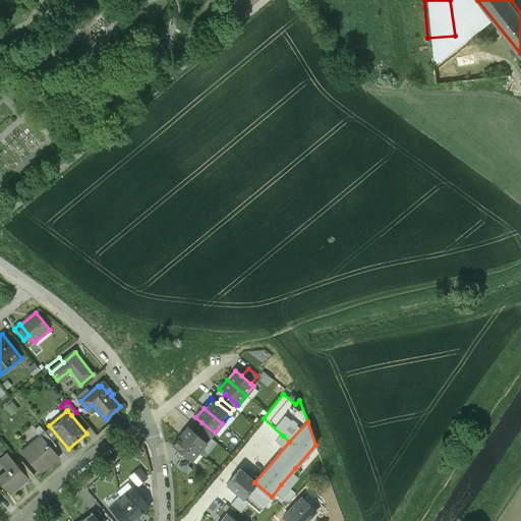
[(215,432),(201,422),(198,427),(212,438),(215,433),(215,432)]
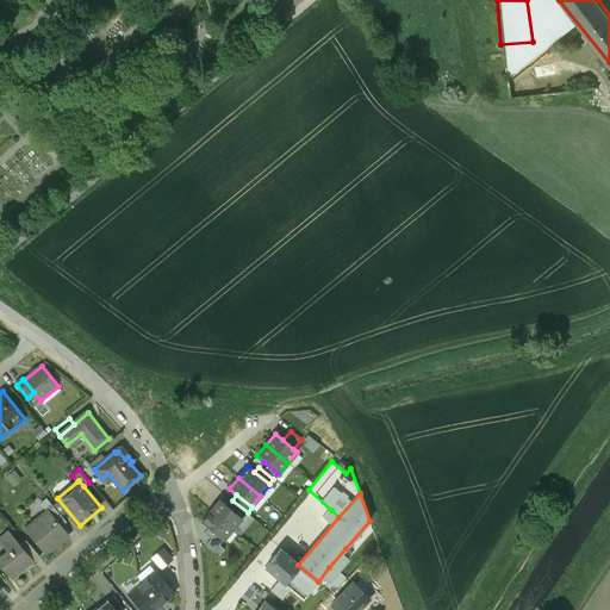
[(62,517),(48,498),(41,504),(50,515),(51,514),(57,522),(62,517)]
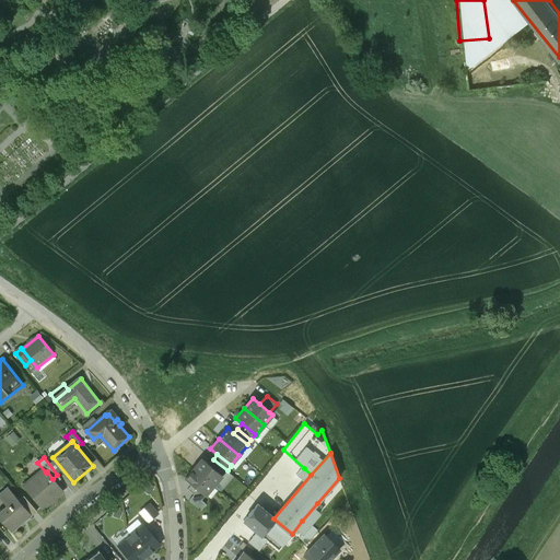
[(209,464),(201,458),(194,468),(213,486),(222,475),(209,464)]
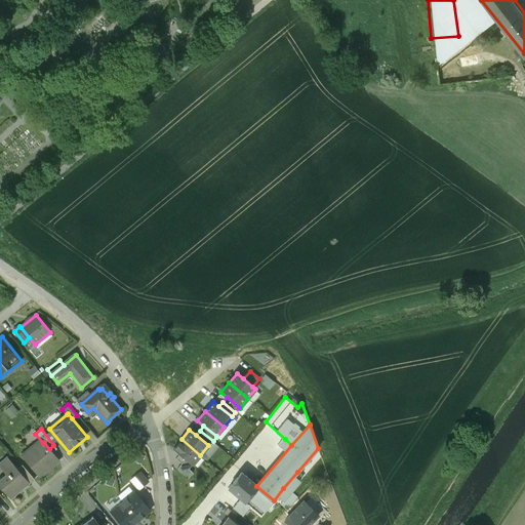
[(213,441),(200,431),(196,435),(208,445),(209,446),(213,441)]
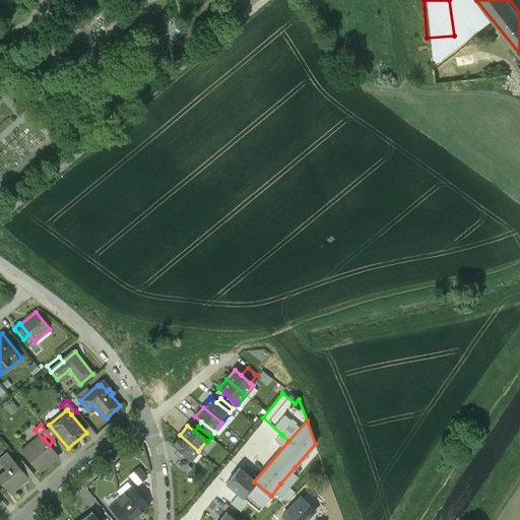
[(198,451),(180,435),(172,444),(178,450),(190,460),(198,451)]
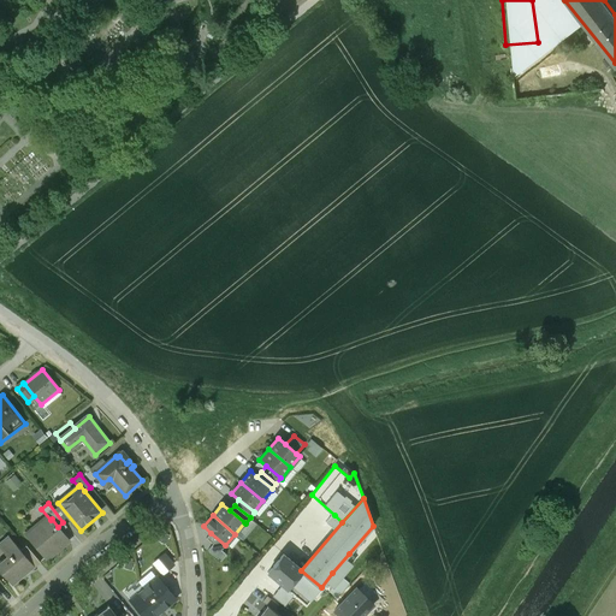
[(58,527),(52,519),(51,520),(37,529),(35,527),(27,534),(48,561),(71,542),(58,527)]
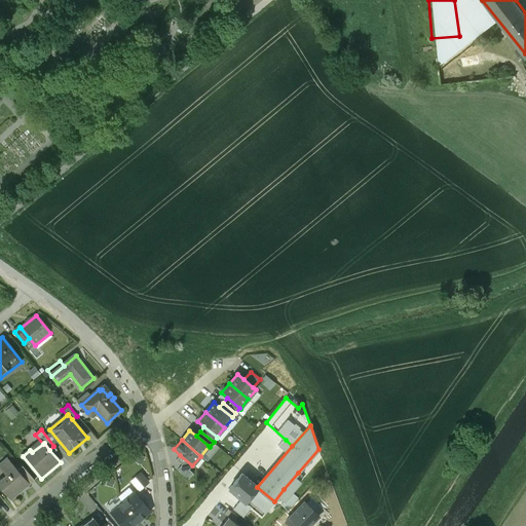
[(192,465),(180,455),(176,459),(182,464),(178,470),(178,471),(188,479),(193,474),(189,470),(192,465)]
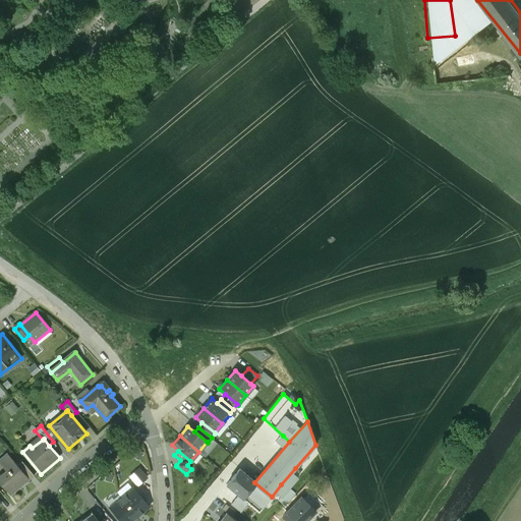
[(17,466),(7,454),(0,460),(10,473),(6,476),(4,473),(0,475),(0,482),(11,496),(18,489),(16,488),(29,479),(29,478),(17,466)]
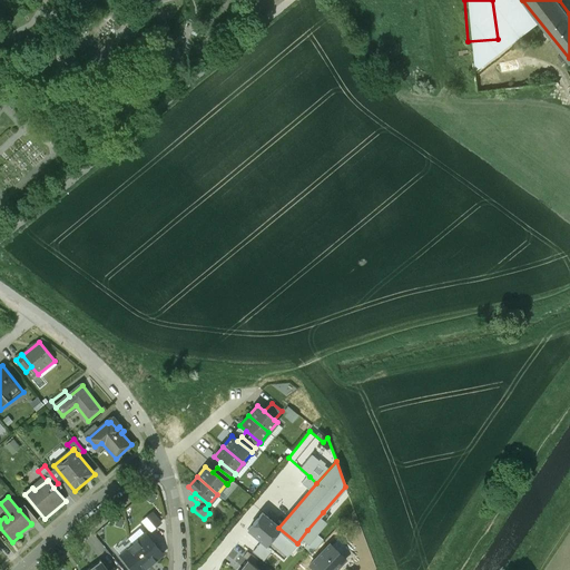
[(38,521),(25,505),(19,510),(31,523),(31,524),(32,527),(38,521)]
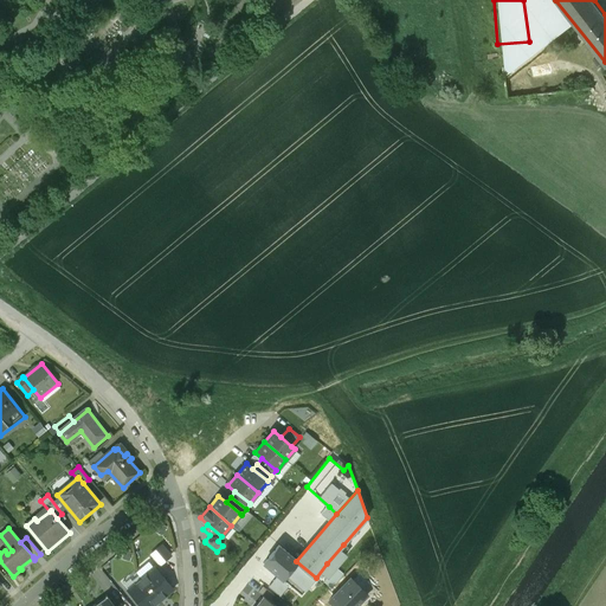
[(169,554),(162,545),(150,554),(160,565),(169,558),(169,554)]
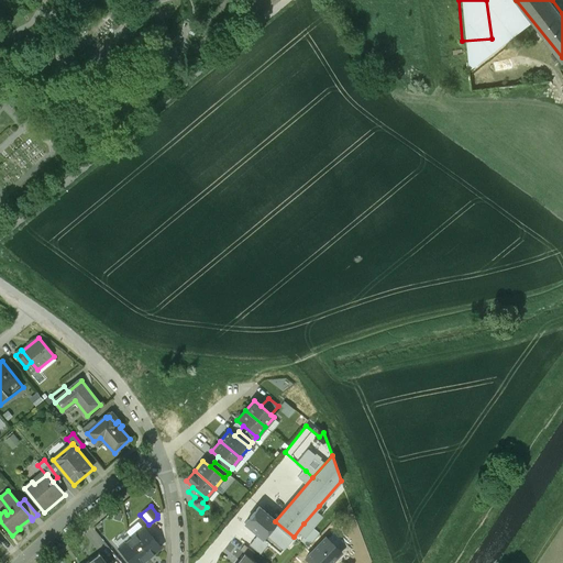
[(319,506),(304,523),(310,529),(321,516),(319,514),(322,509),(319,506)]
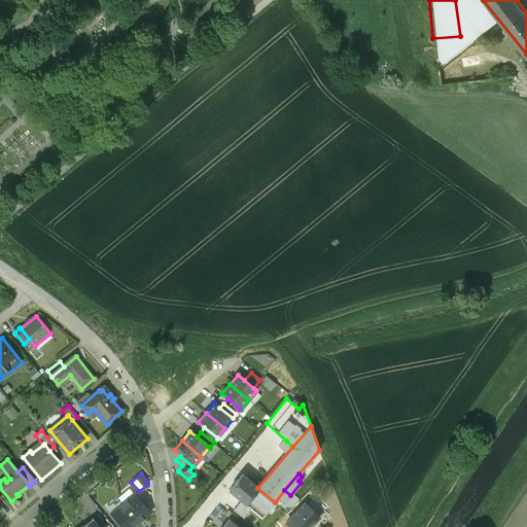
[(230,490),(261,517),(275,502),(257,488),(242,475),(230,490)]
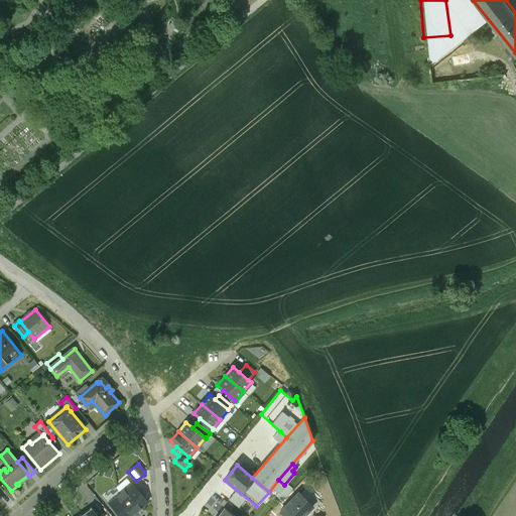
[(146,500),(132,483),(120,493),(136,511),(143,505),(141,504),(146,500)]
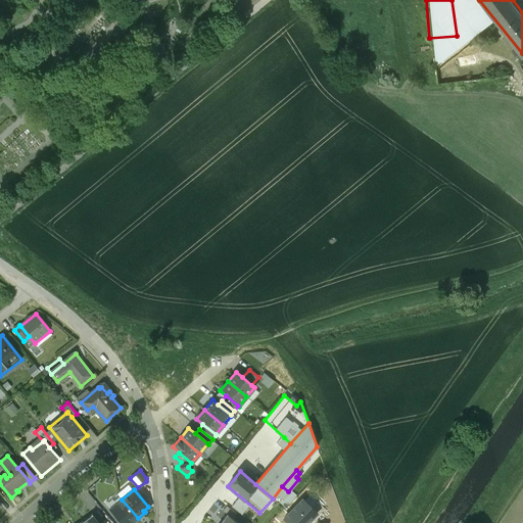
[(132,522),(138,518),(122,500),(110,510),(122,522),(129,522),(130,522),(132,522)]
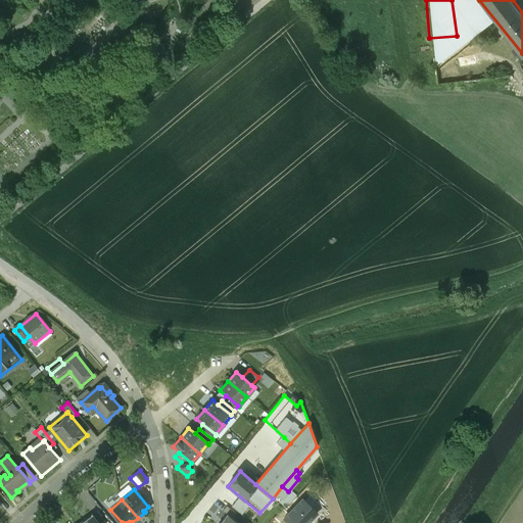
[(302,500),(284,518),(288,522),(305,522),(316,513),(302,500)]
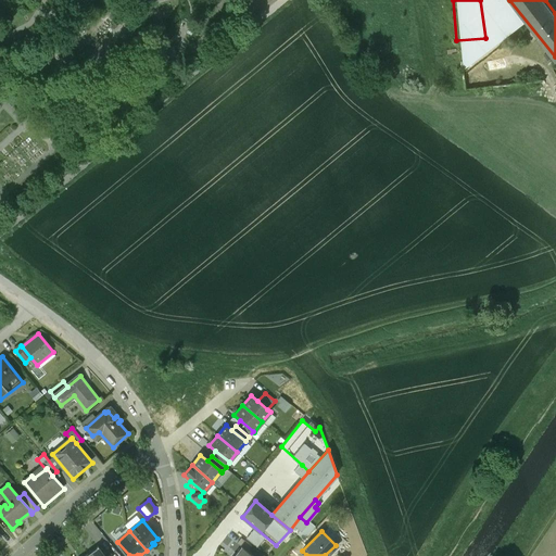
[(251,546),(240,538),(237,543),(241,546),(247,551),(251,546)]
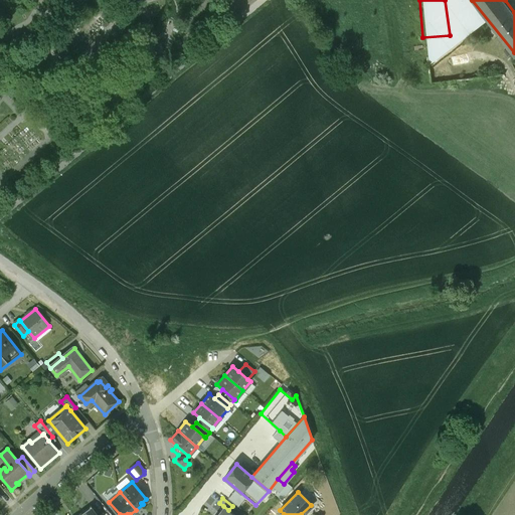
[(97,514),(91,506),(90,507),(91,508),(81,514),(97,514)]
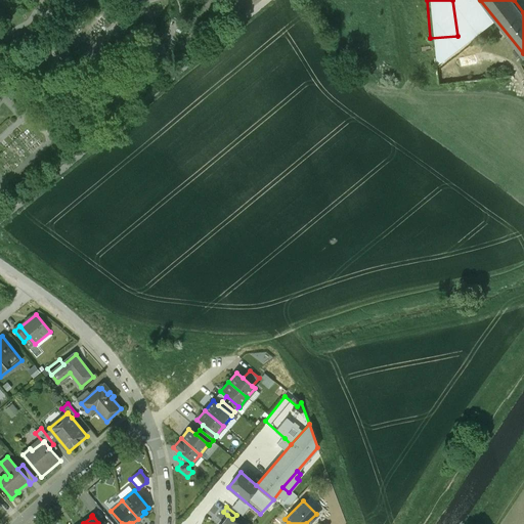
[(237,523),(232,519),(227,515),(222,521),(223,522),(221,523),(237,523)]
